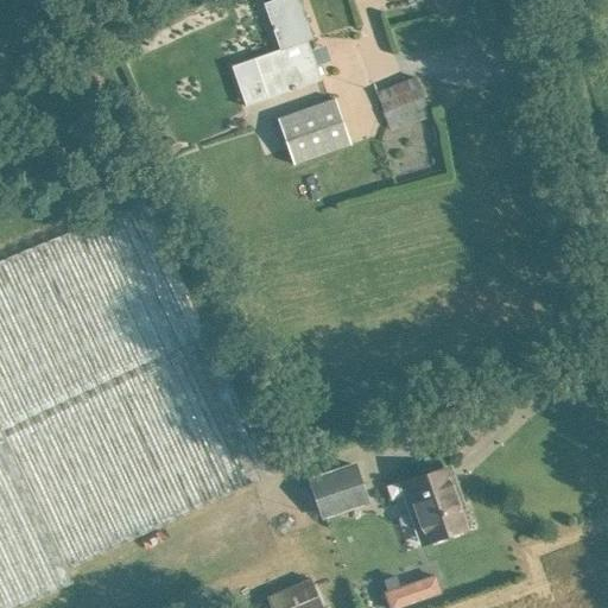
[(261,80),(268,99),(322,80),(311,50),(309,51),(305,42),(315,38),(301,0),(272,0),(264,2),(280,49),(233,65),(240,87),(261,80)]
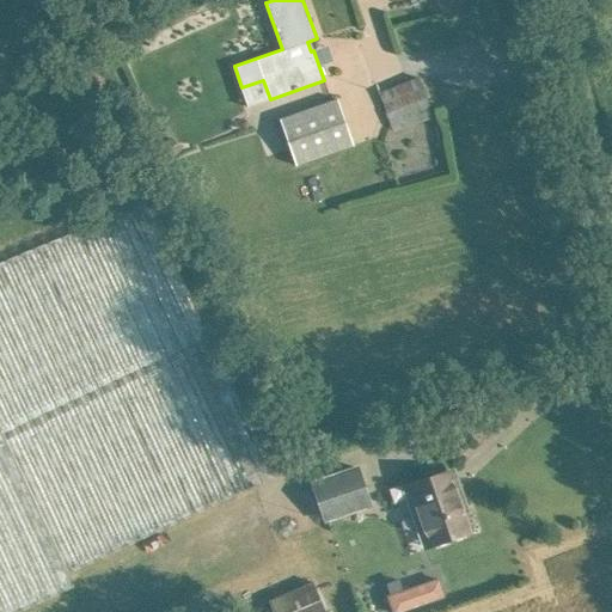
[(446,20),(454,43),(490,29),(482,7),(446,20)]
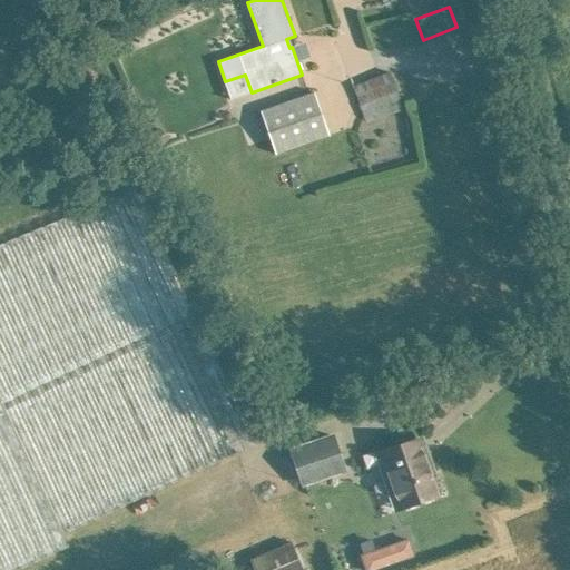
[(353,86),(366,123),(403,108),(390,70),(353,86)]
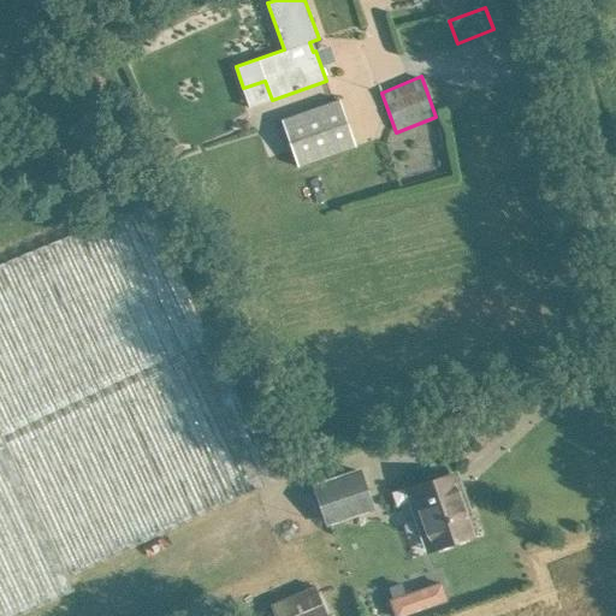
[(356,146),(339,100),(282,120),(297,166),(356,146)]
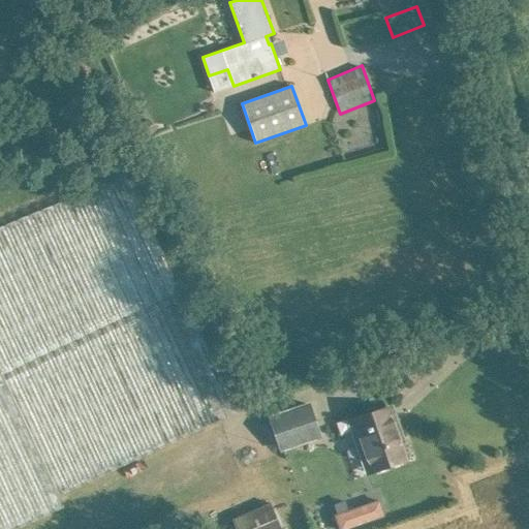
[(236,406),(125,172),(0,226),(0,528),(13,528),(63,506),(58,496),(238,410),(236,406)]
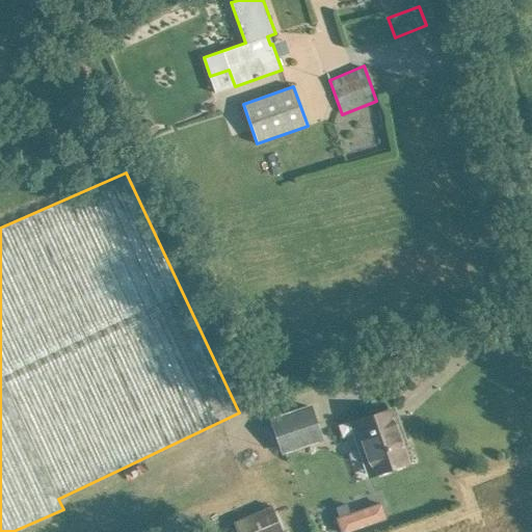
[(283,452),(322,439),(311,407),(272,420),(283,452)]
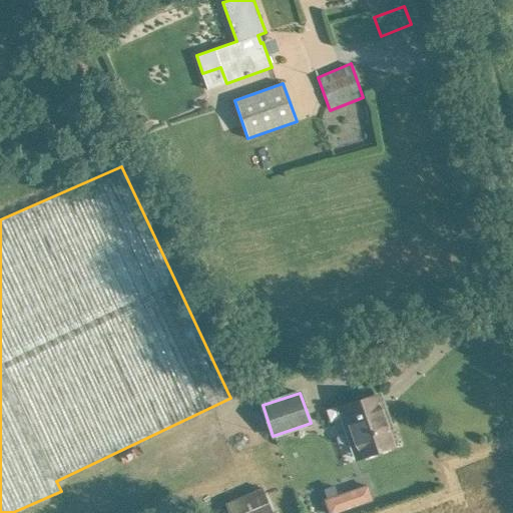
[(375,452),(394,445),(388,427),(394,425),(383,394),(339,409),(356,458),(375,452)]
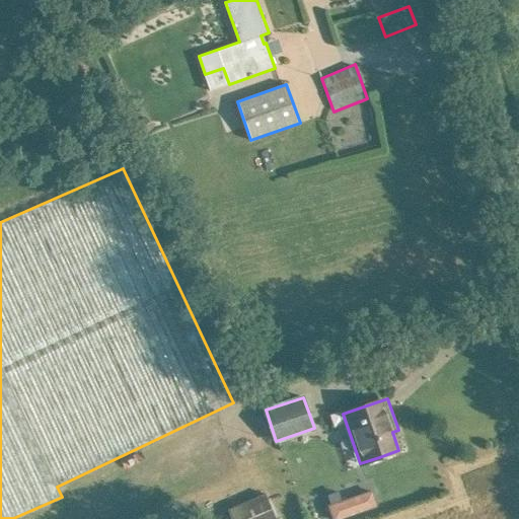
[(332,518),(340,518),(378,506),(372,491),(343,501),(339,491),(328,495),(331,505),(328,506),(332,518)]
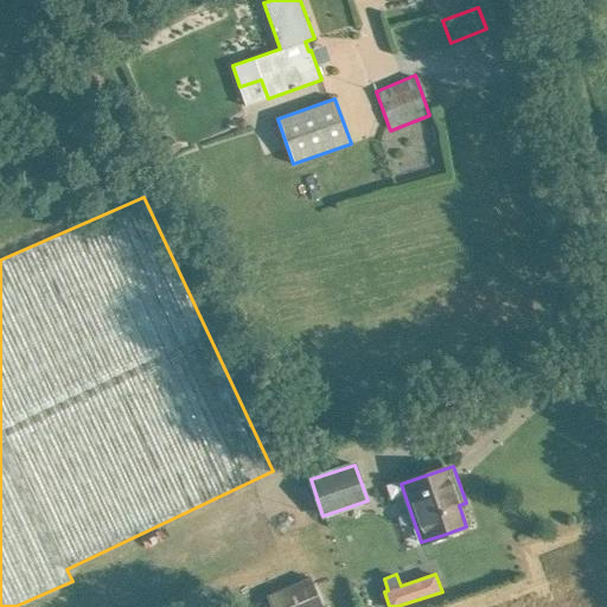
[(321,606),(310,577),(267,596),(272,606),(321,606)]
